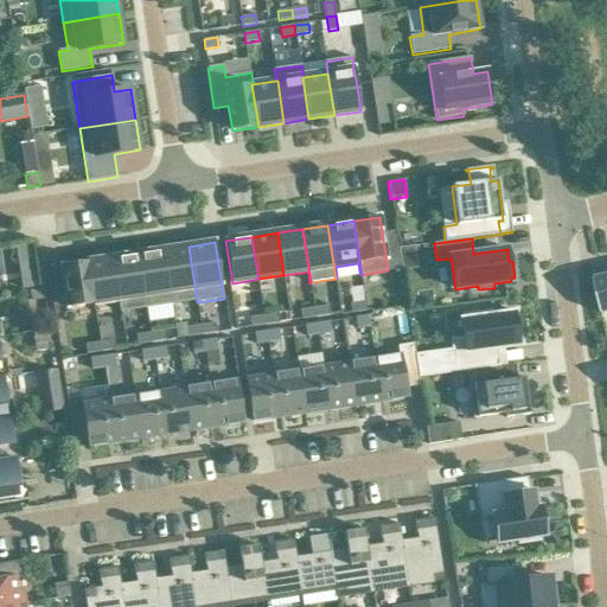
[(197,302),(189,247),(164,250),(172,305),(196,300),(197,302)]
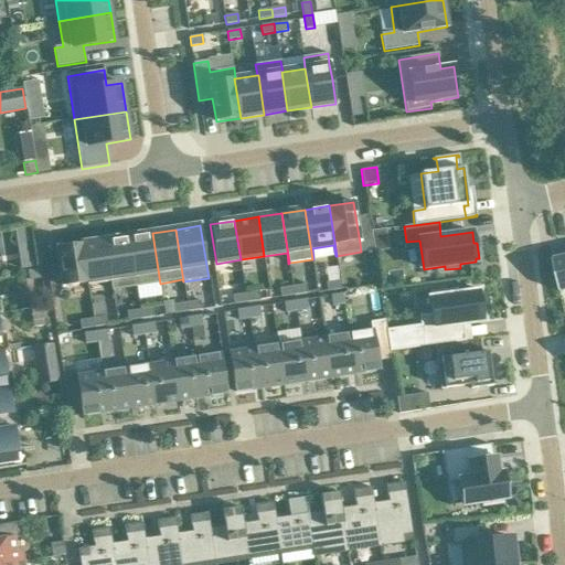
[(160,284),(152,233),(128,236),(136,287),(160,284)]
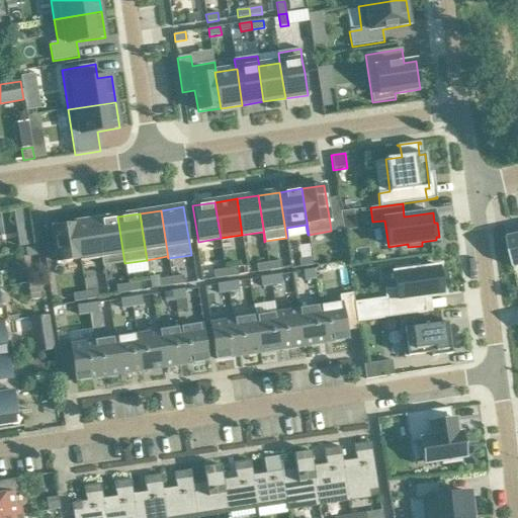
[(124,263),(117,217),(96,221),(103,266),(124,263)]
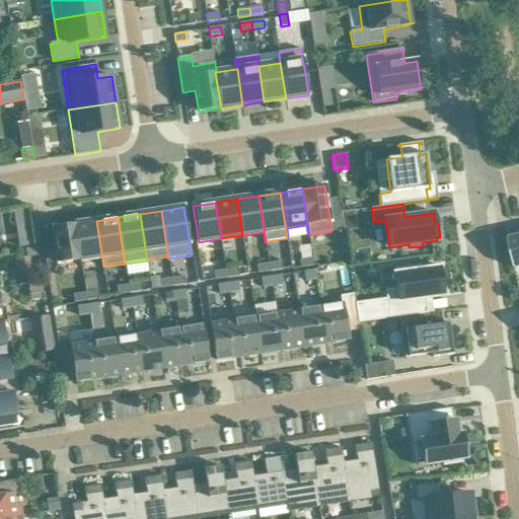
[(103,267),(96,221),(75,224),(80,261),(101,256),(102,267),(103,267)]
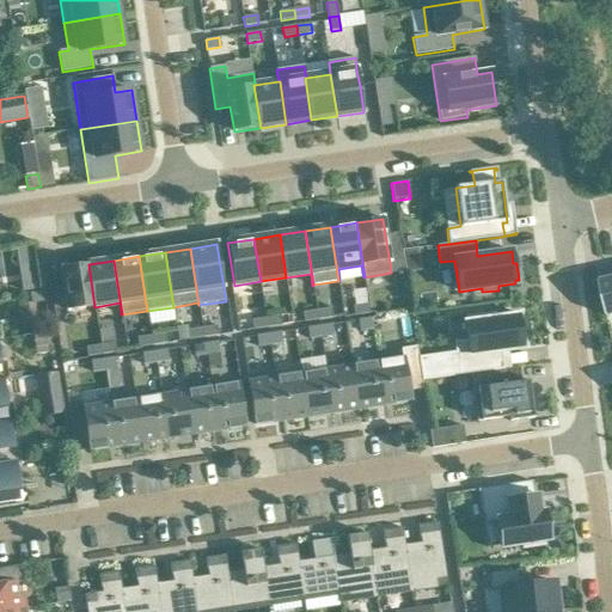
[(403,262),(390,263),(391,273),(405,271),(403,262)]
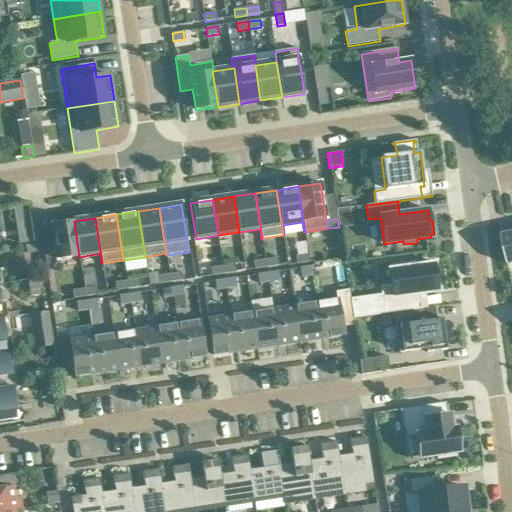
[(51,225),(57,260),(79,257),(74,221),(51,225)]
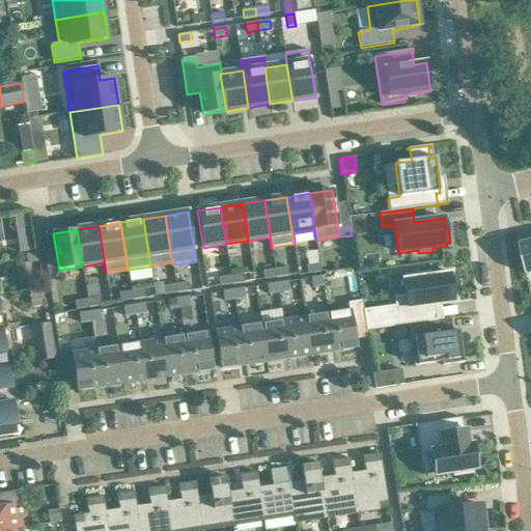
[(530,273),(530,242),(520,245),(526,275),(530,273)]
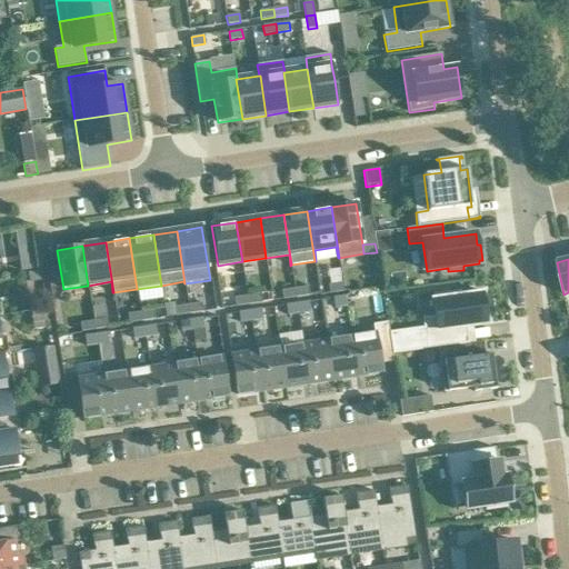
[(328,285),(330,293),(343,291),(342,282),(328,285)]
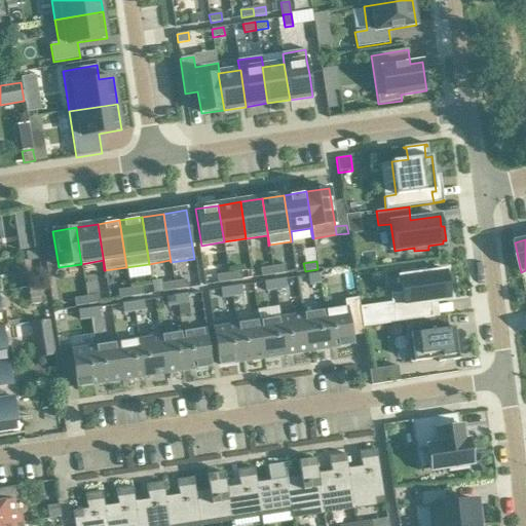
[(285,265),(272,267),(273,275),(286,273),(285,265)]
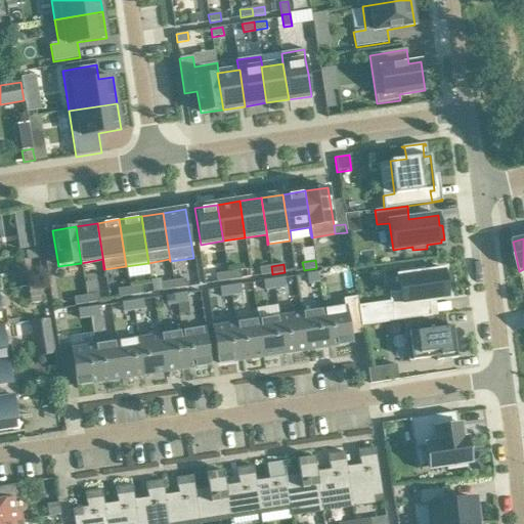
[(272,274),(271,266),(259,267),(261,275),(272,274)]
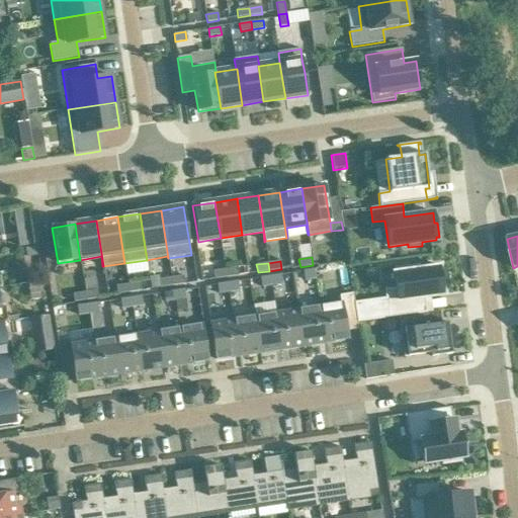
[(386,298),(354,303),(357,323),(399,317),(427,313),(425,297),(444,294),(442,285),(445,284),(443,269),(440,269),(440,267),(420,269),(420,265),(395,268),(396,273),(395,273),(397,288),(385,289),(386,298)]
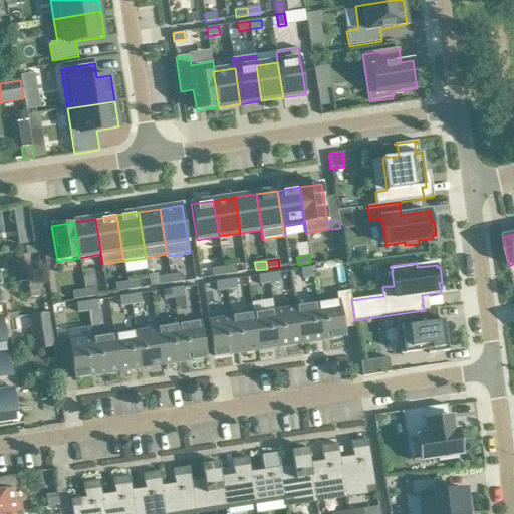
[(235,265),(224,267),(225,275),(237,273),(235,265)]
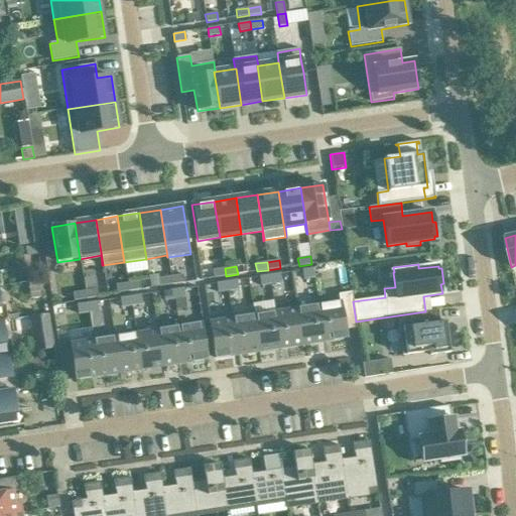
[(226,276),(225,268),(213,270),(214,278),(226,276)]
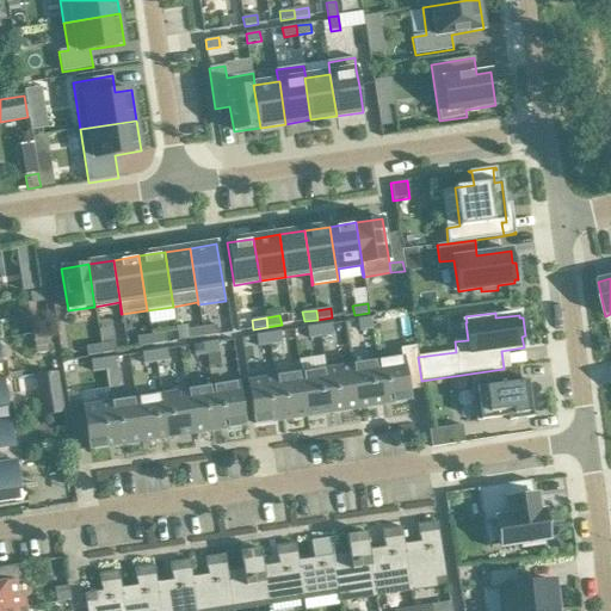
[(372,329),(370,319),(358,320),(359,331),(372,329)]
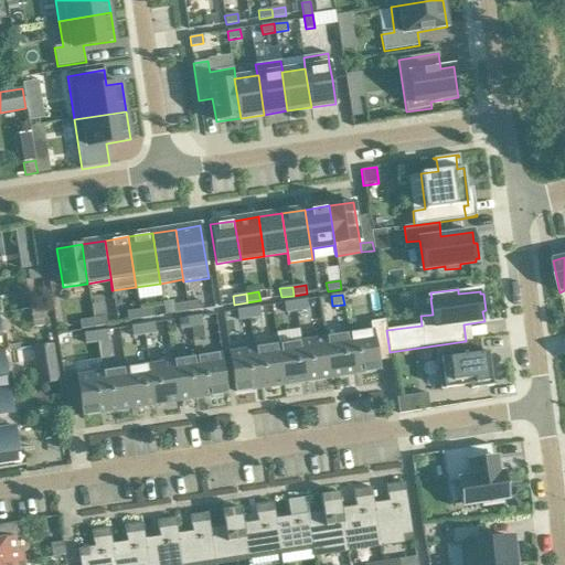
[(308,310),(307,300),(295,301),(297,311),(308,310)]
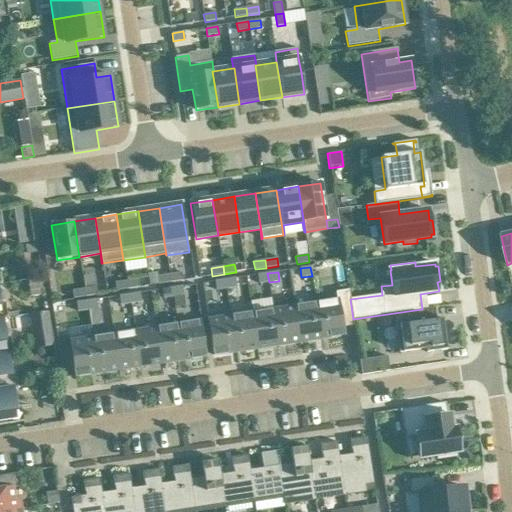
[(181,273),(169,274),(171,282),(183,281),(181,273)]
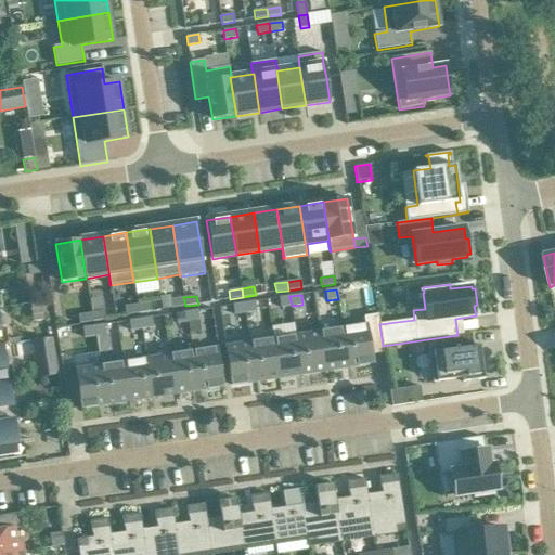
[(292,306),(289,296),(279,298),(281,308),(292,306)]
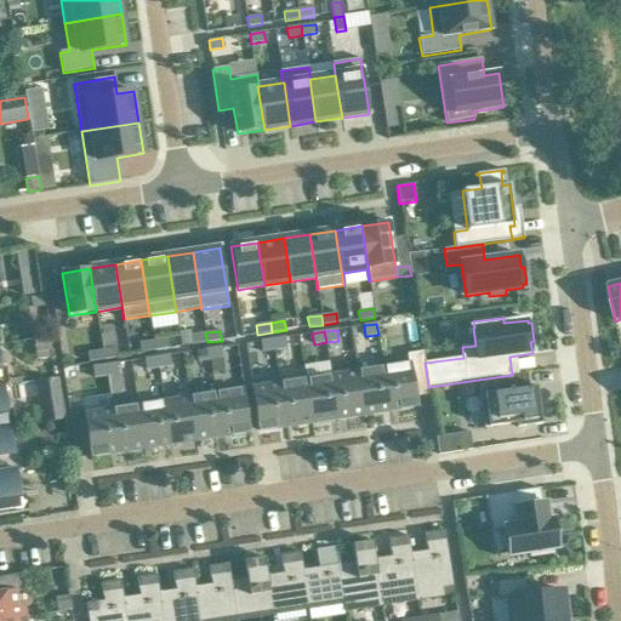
[(208,342),(205,332),(192,335),(193,345),(208,342)]
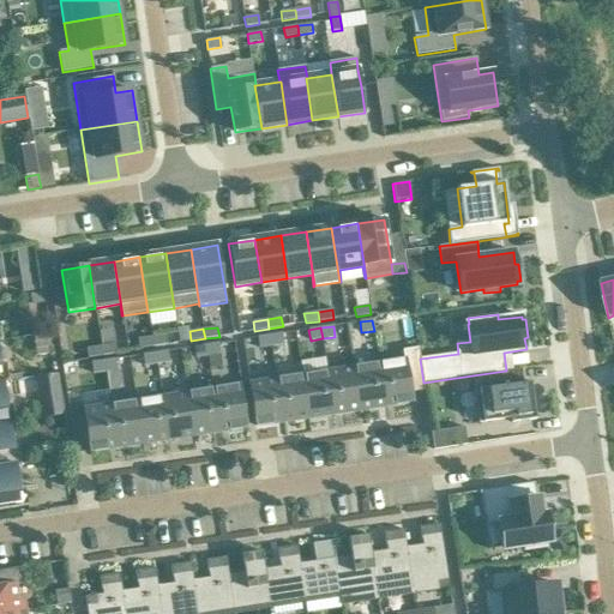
[(283,344),(282,333),(270,336),(271,347),(283,344)]
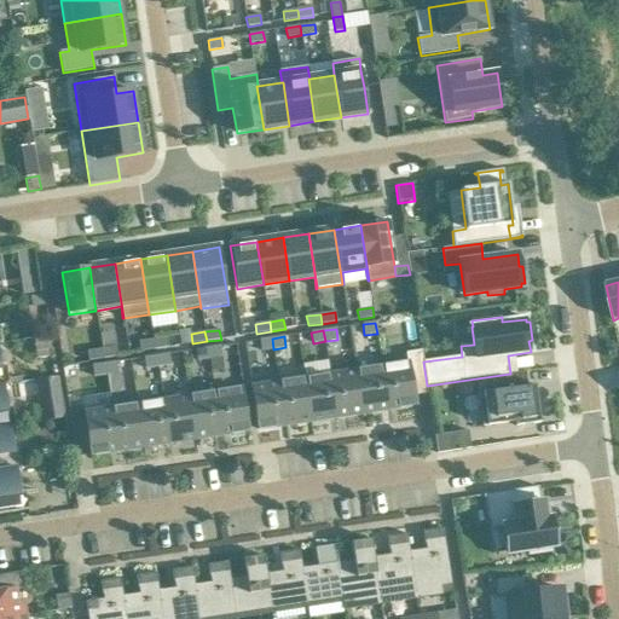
[(169,347),(168,337),(154,340),(155,350),(169,347)]
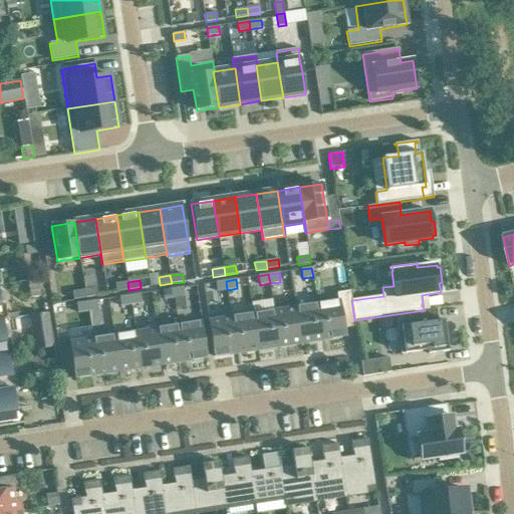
[(227,290),(226,281),(216,283),(217,291),(227,290)]
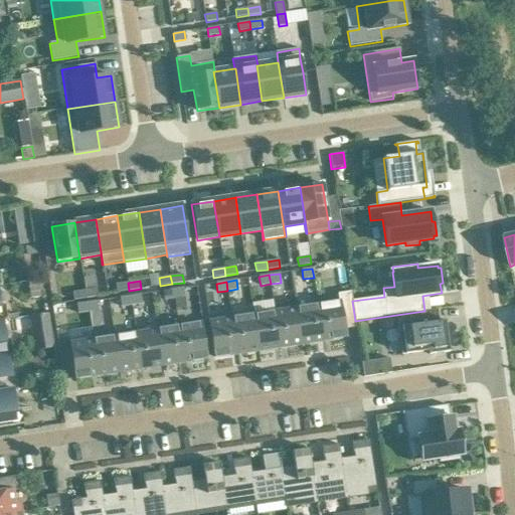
[(129,291),(128,283),(116,285),(117,293),(129,291)]
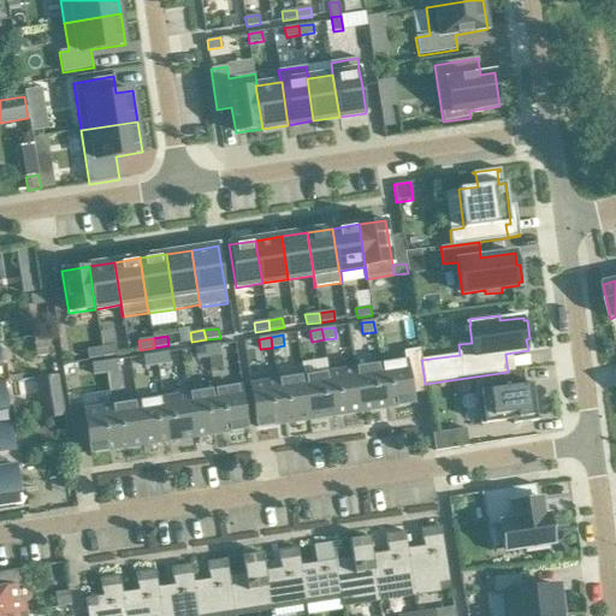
[(116,345),(101,348),(102,357),(117,355),(116,345)]
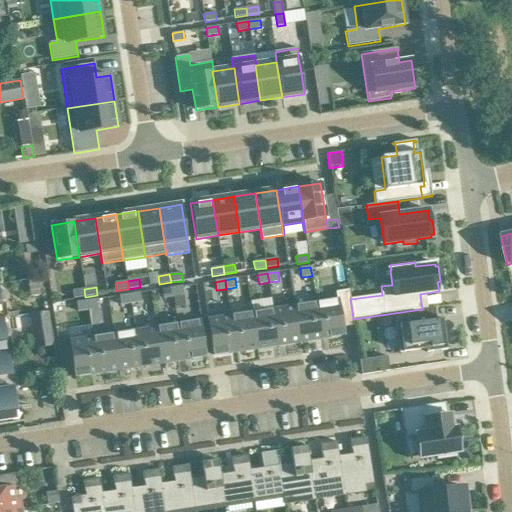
[(183,296),(182,287),(172,288),(173,297),(183,296)]
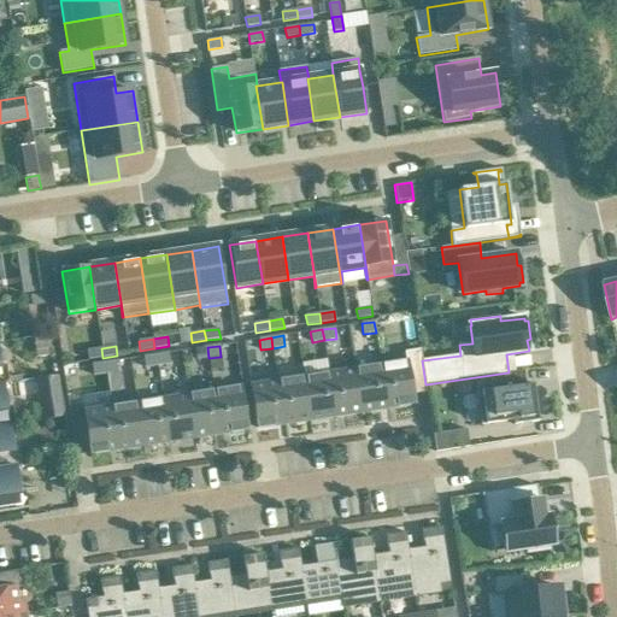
[(209,358),(207,347),(195,350),(197,360),(209,358)]
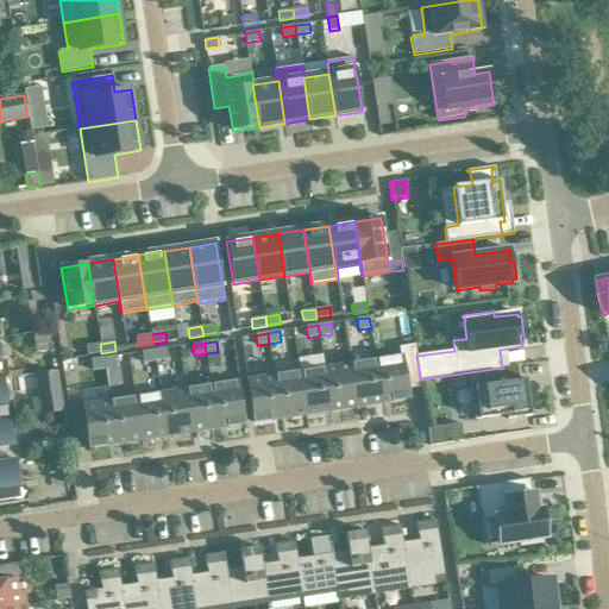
[(101,353),(100,344),(86,346),(88,356),(101,353)]
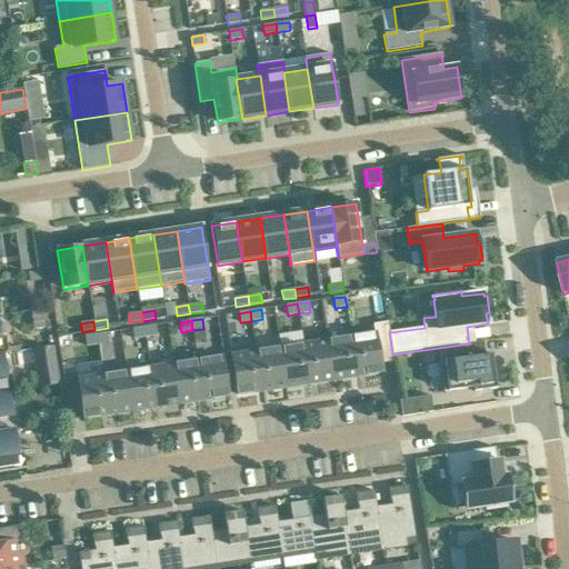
[(389,332),(388,322),(373,325),(375,333),(351,337),(357,377),(381,373),(380,365),(393,362),(392,355),(389,332)]
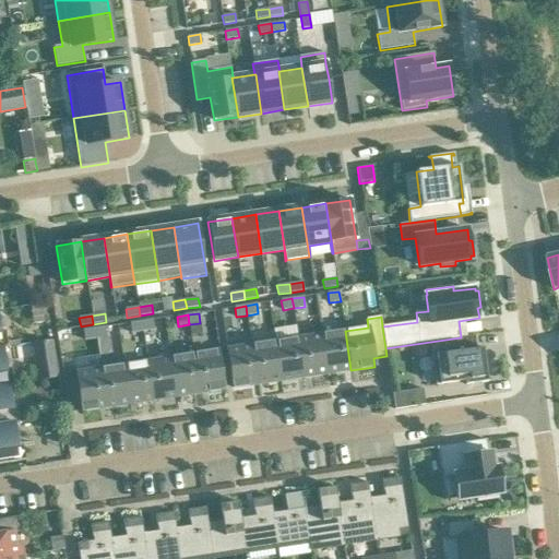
[(153,330),(152,320),(141,322),(142,332),(153,330)]
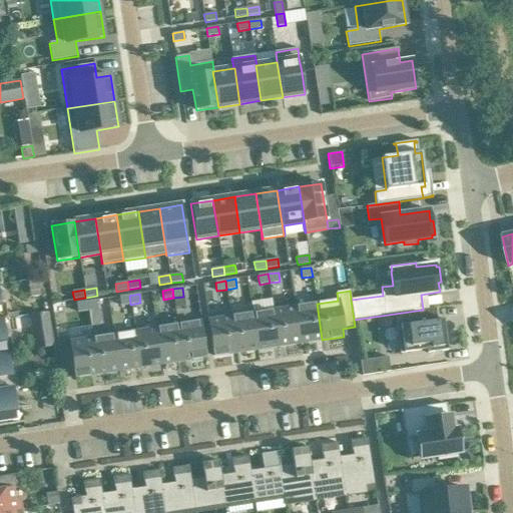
[(130,305),(129,296),(119,297),(120,306),(130,305)]
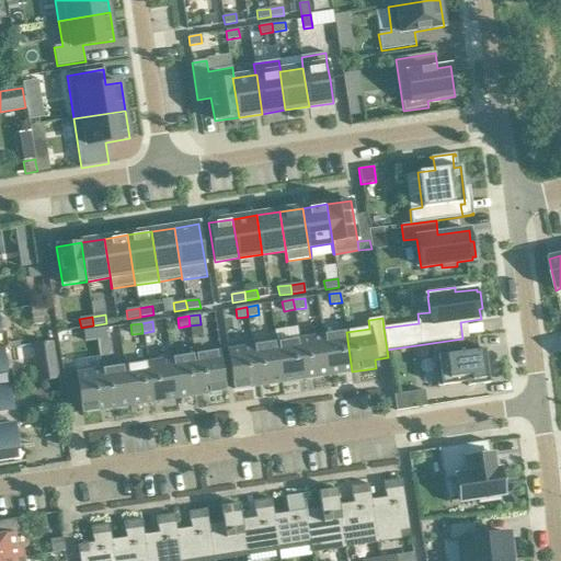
[(107,339),(105,329),(94,330),(96,340),(107,339)]
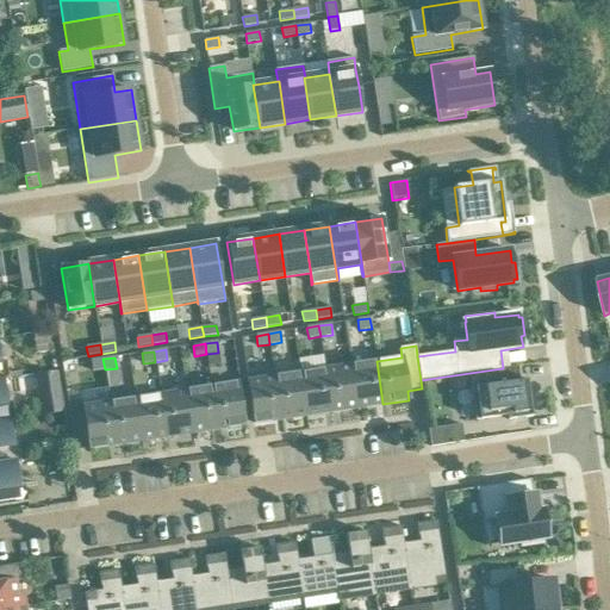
[(105,369),(103,359),(91,361),(93,372),(105,369)]
